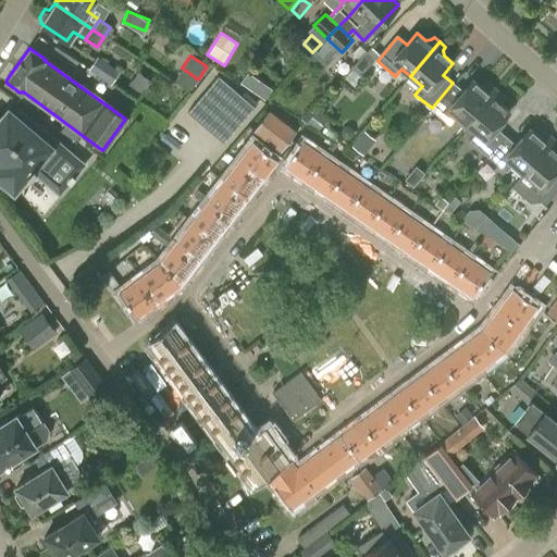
[(98,58),(89,71),(112,85),(120,72),(98,58)]
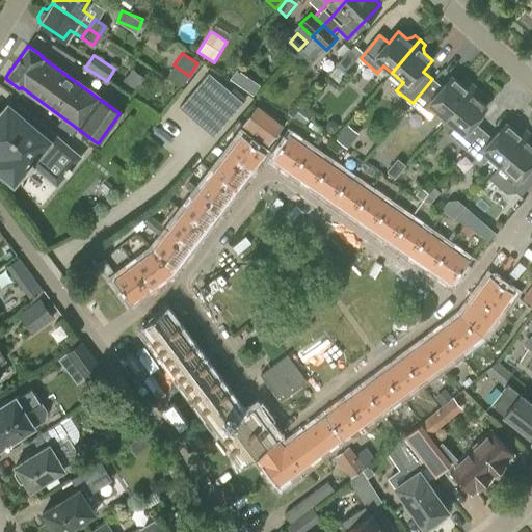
[(180,107),(214,136),(243,102),(209,73),(180,107)]
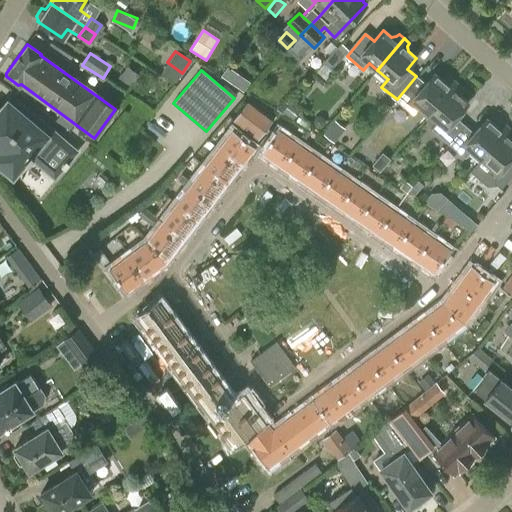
[(249,83),(233,71),(227,80),(243,92),(249,83)]
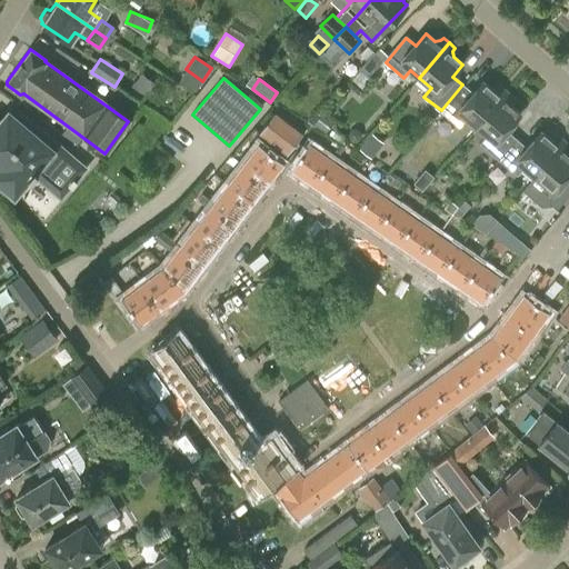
[(483,82),(473,93),(462,85),(441,110),(461,128),(468,120),(477,128),(507,92),(501,87),(498,90),(492,90),(483,82)]
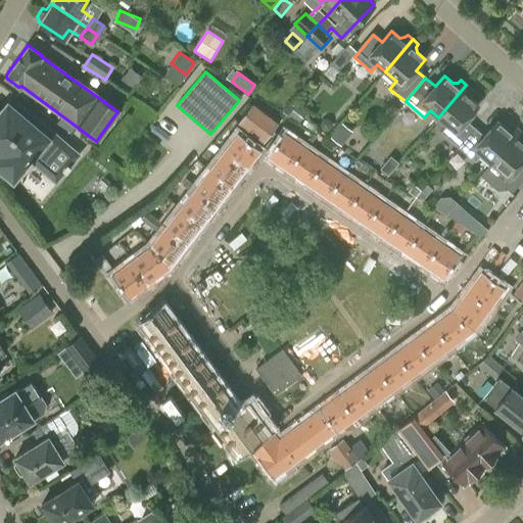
[(469,92),(471,89),(466,85),(438,117),(448,126),(442,133),(459,147),(475,128),(465,120),(478,105),(469,97),(469,92)]
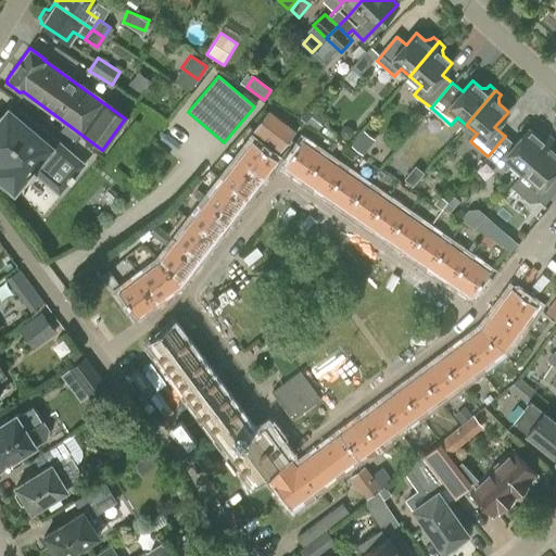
[(315,109),(308,118),(319,127),(326,117),(315,109)]
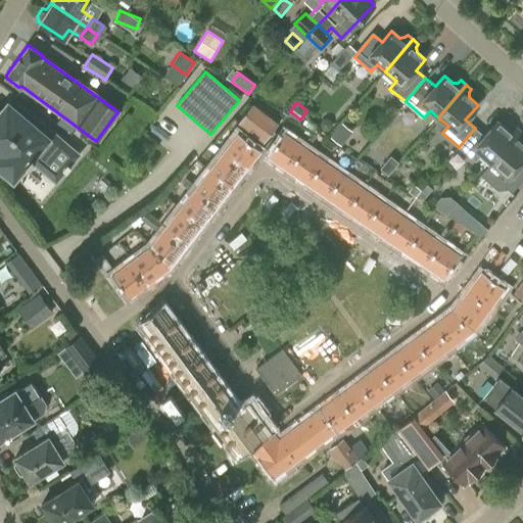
[(28,121),(12,107),(8,103),(0,112),(0,168),(13,180),(15,177),(18,179),(30,164),(34,160),(44,170),(64,144),(32,115),(28,121)]
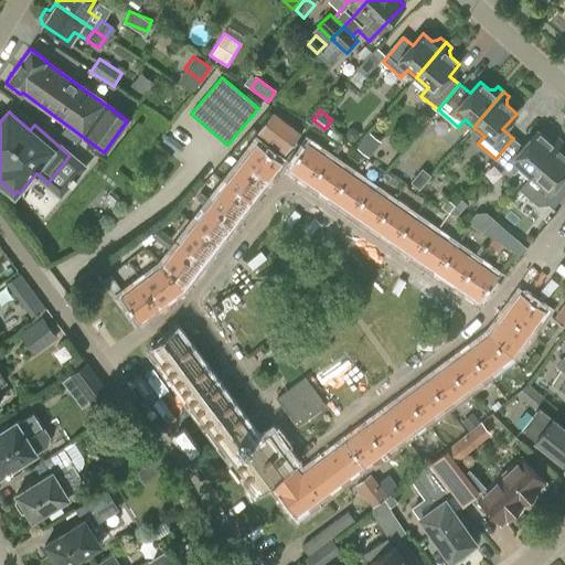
[(274,145),(279,149),(284,153),(299,134),(294,130),(273,114),(257,132),(274,145)]
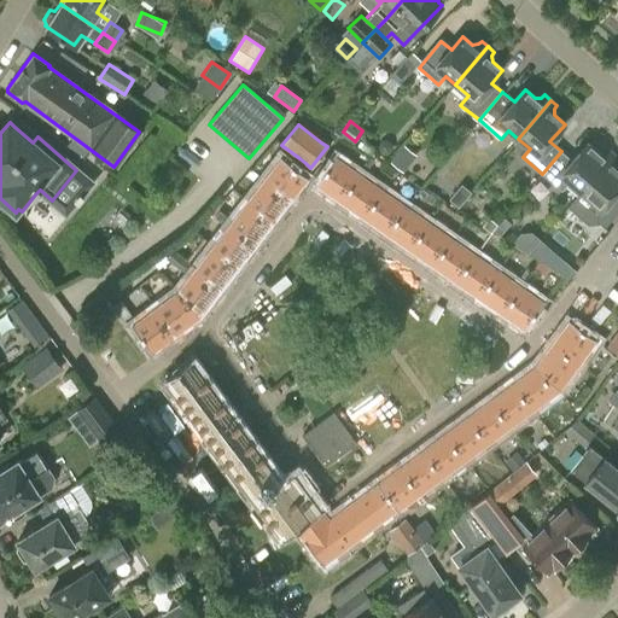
[(384,153),(389,153),(392,149),(391,144),(388,140),(383,141),(379,145),(379,150),(384,153)]
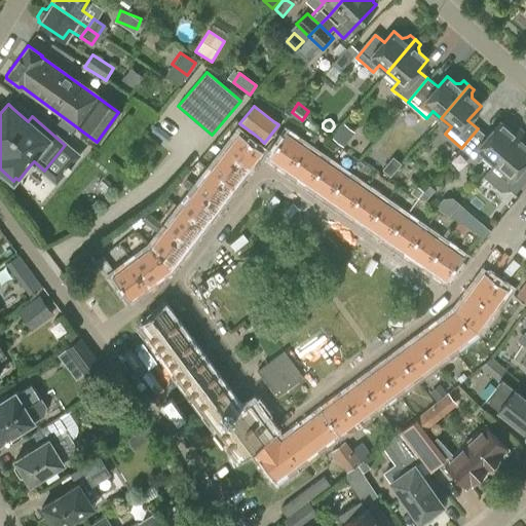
[(509,129),(500,121),(490,134),(487,137),(478,128),(461,148),(480,162),(485,157),(493,164),(522,130),(517,126),(514,128),(509,129)]
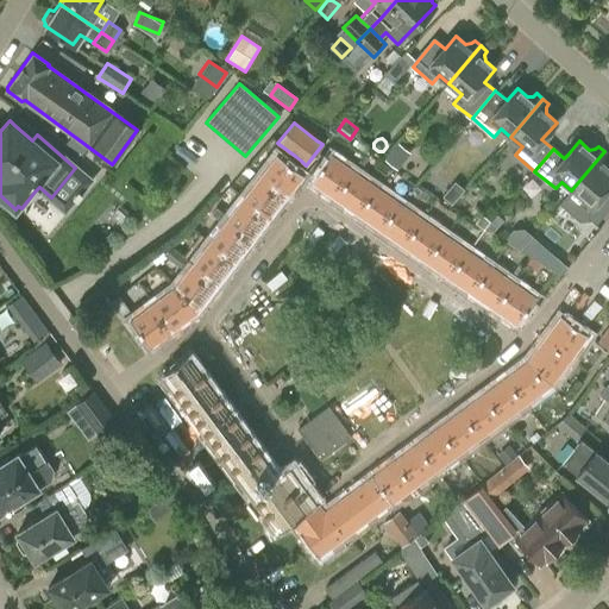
[(399,143),(385,159),(397,168),(409,152),(399,143)]
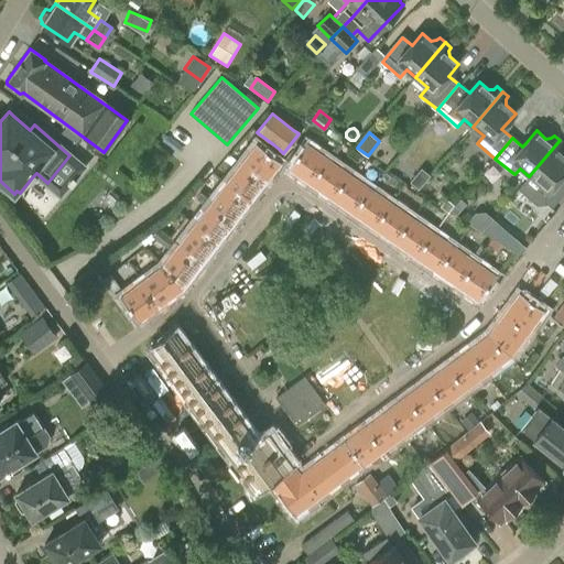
[(563,176),(562,175),(563,172),(563,154),(563,149),(563,147),(563,143),(560,140),(529,176),(518,188),(537,204),(548,203),(552,207),(563,193),(563,176)]
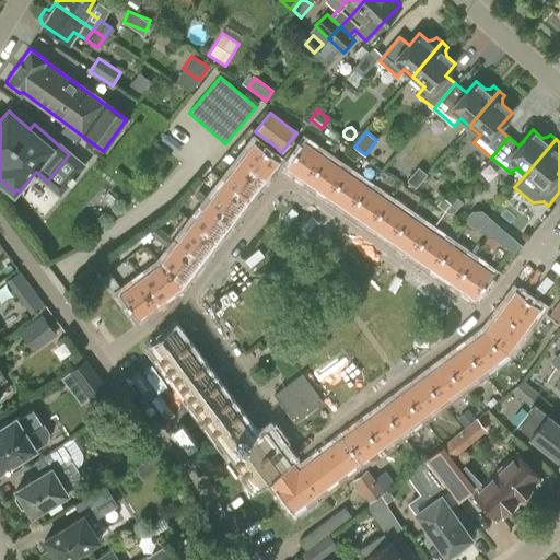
[(307,183),(326,156),(304,141),(286,167),(307,183)]
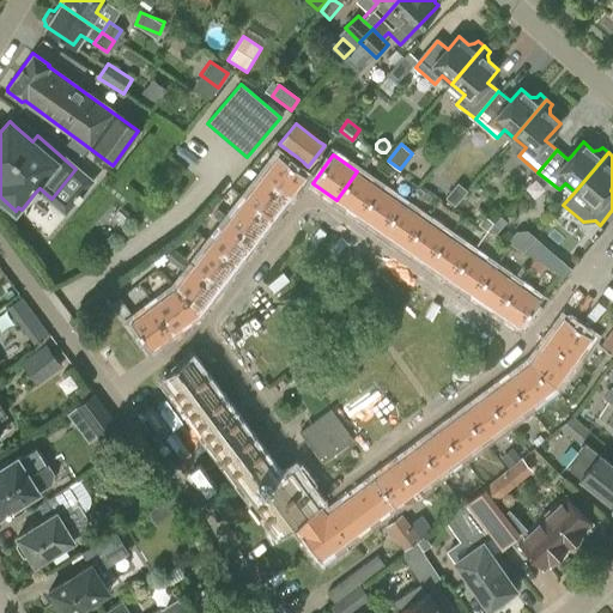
[(278,157),(261,177),(289,198),(304,177),(278,157)]
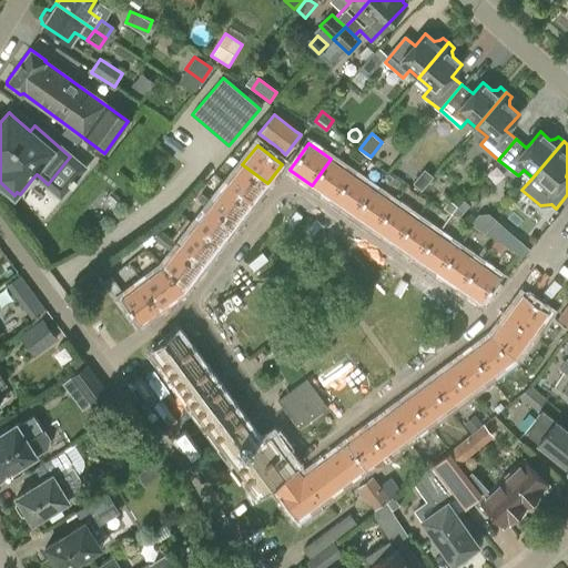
[(331,159),(312,185),(333,200),(352,173),(331,159)]
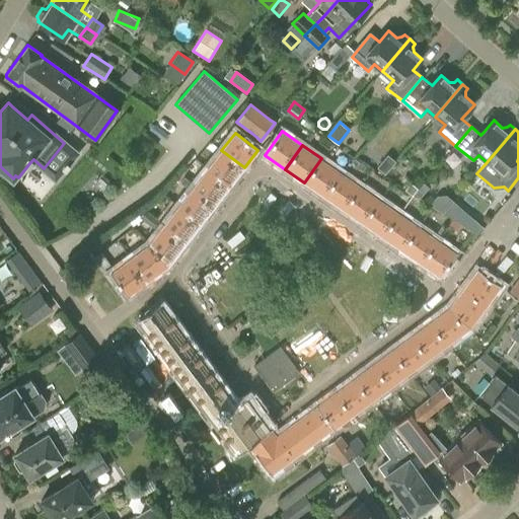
[(230,184),(244,167),(221,150),(208,167),(230,184)]
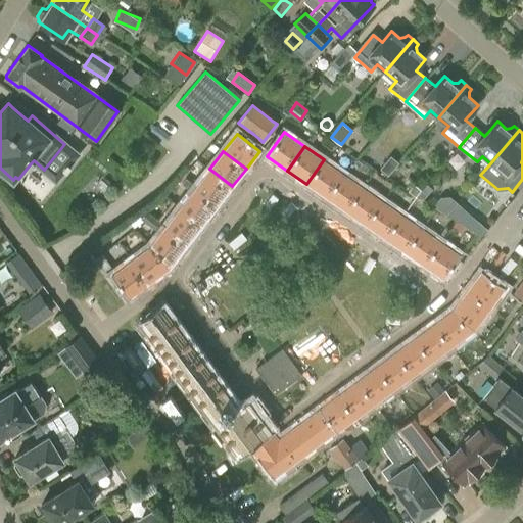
[(398,162),(390,155),(379,170),(388,176),(398,162)]
